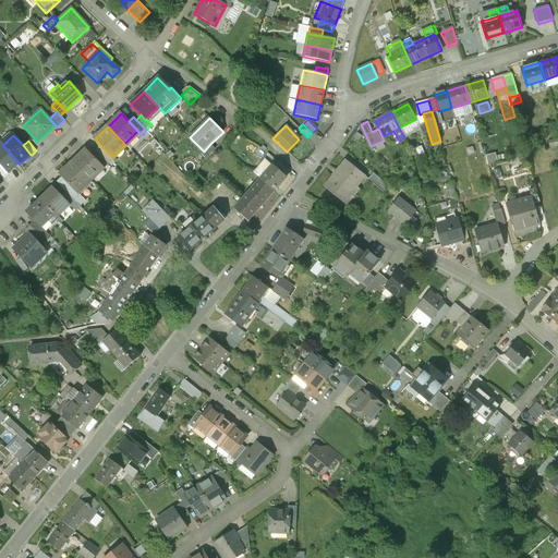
[(19,164),(2,145),(2,144),(0,145),(0,164),(8,173),(19,164)]
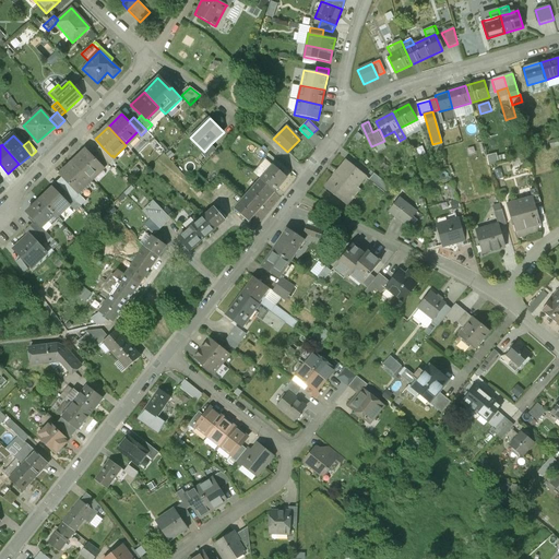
[(204,152),(203,151),(201,153),(206,158),(215,149),(211,144),(204,152)]
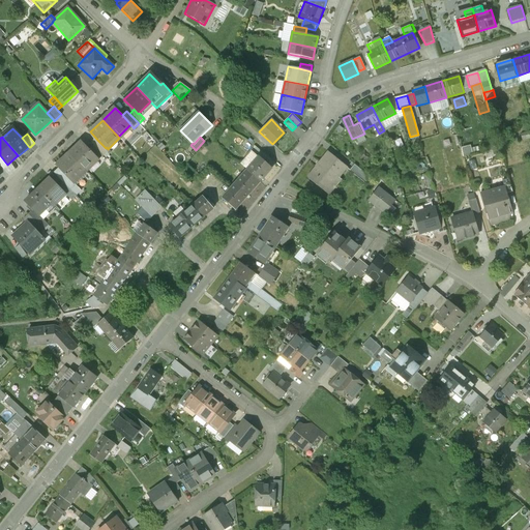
[(111,152),(108,149),(107,147),(106,148),(97,140),(93,145),(104,155),(106,157),(111,152)]
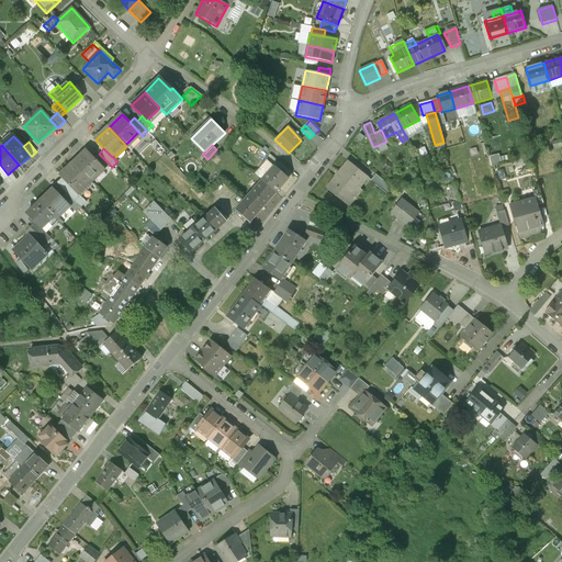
[(72,164),(91,182),(104,169),(93,158),(87,150),(72,164)]
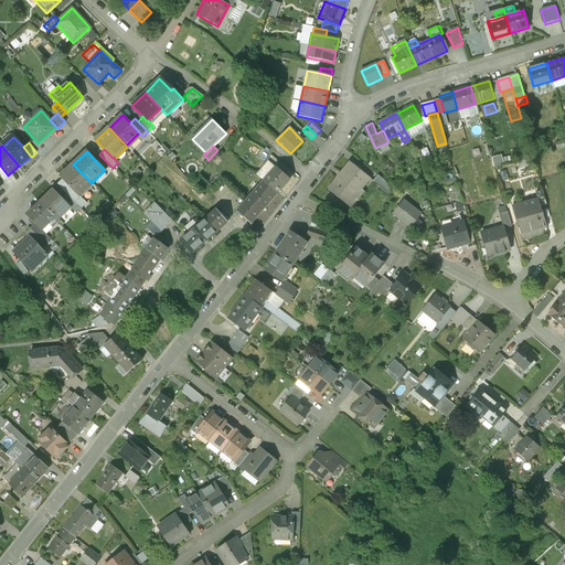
[(94,159),(105,170),(110,166),(99,155),(94,159)]
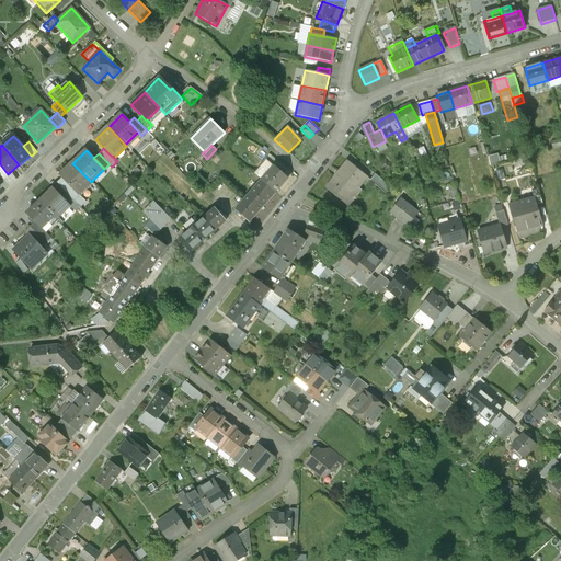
[(325,189),(345,204),(367,176),(347,161),(325,189)]
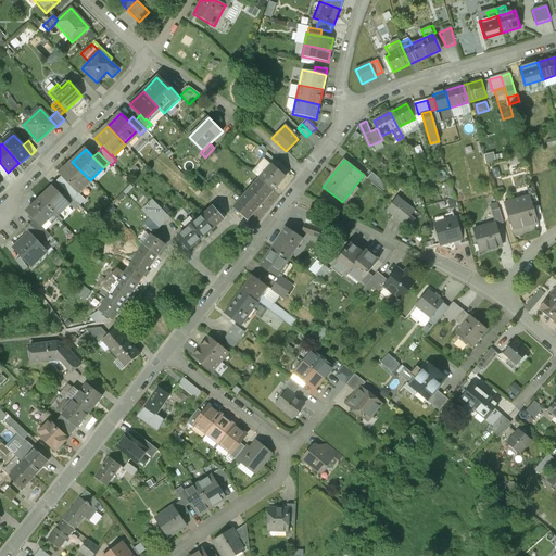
[(67,181),(77,192),(90,180),(72,162),(59,175),(66,182),(67,181)]
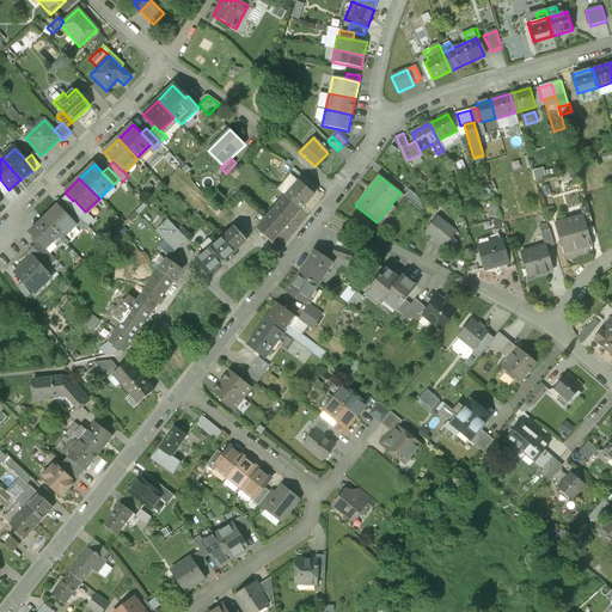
[(286,197),(300,210),(313,194),(299,182),(286,197)]
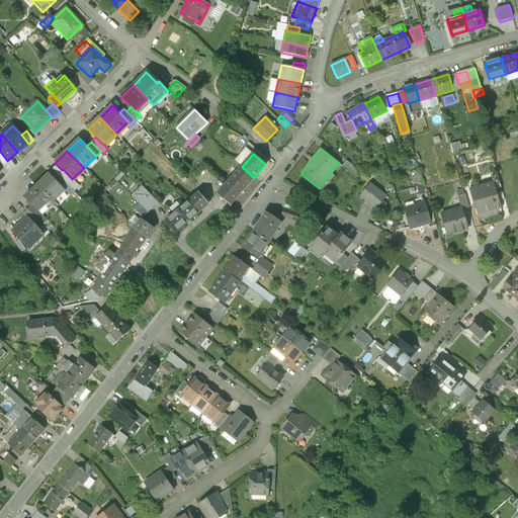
[(346,161),(341,167),(353,177),(359,171),(346,161)]
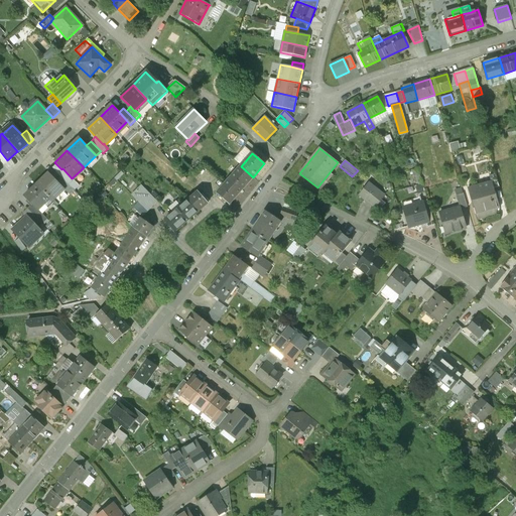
[(217,194),(229,205),(253,177),(241,166),(217,194)]
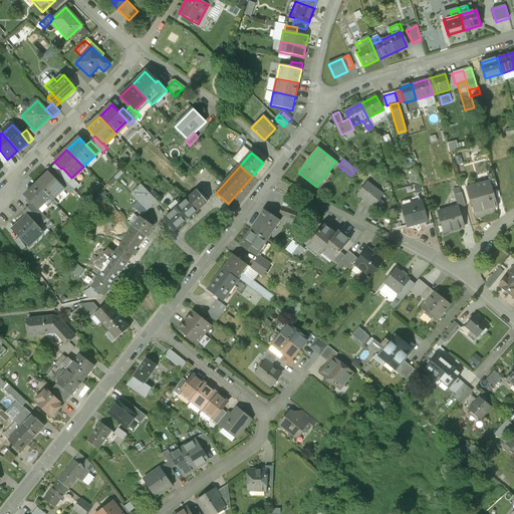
[(75,182),(71,178),(62,168),(61,169),(57,173),(60,177),(70,187),(75,182)]
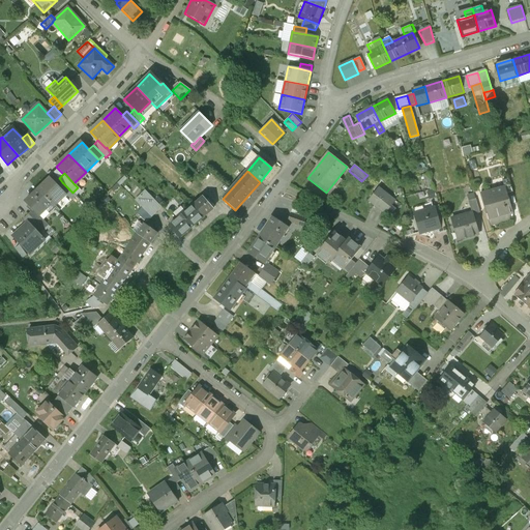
[(184,177),(180,180),(188,187),(192,184),(184,177)]
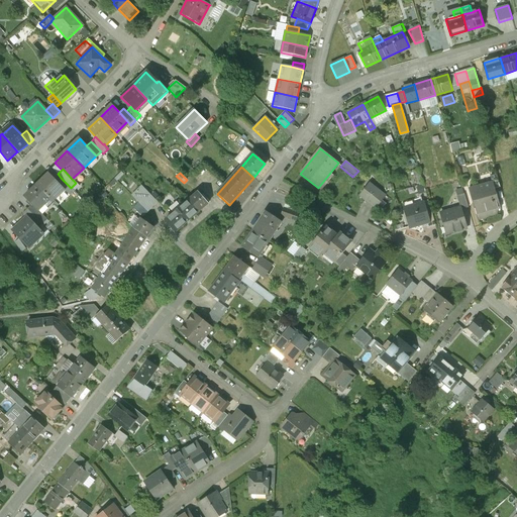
[(36,186),(52,201),(64,190),(65,189),(57,182),(49,174),(36,186)]
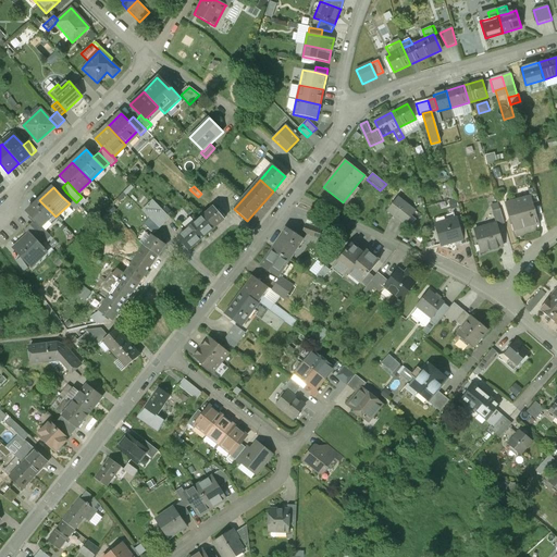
[(529,196),(530,196),(533,206),(540,203),(534,188),(528,190),(529,196)]
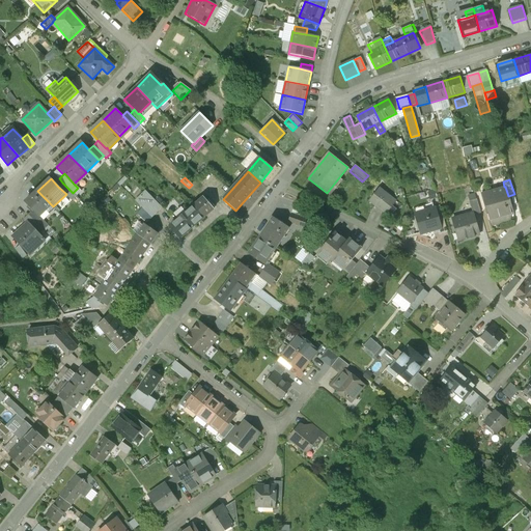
[(68,197),(73,193),(62,183),(58,187),(66,194),(65,195),(68,197)]
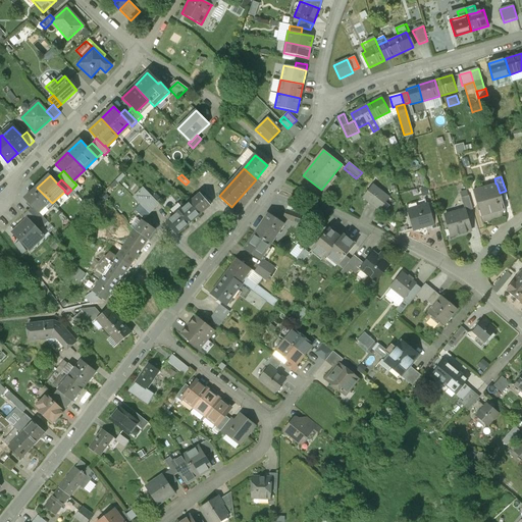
[(473,191),(481,218),(505,211),(500,193),(497,184),(496,184),(473,191)]
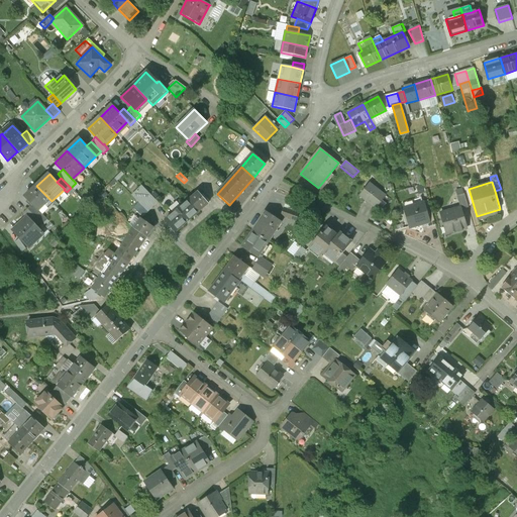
[(385,196),(369,183),(358,196),(376,208),(385,196)]
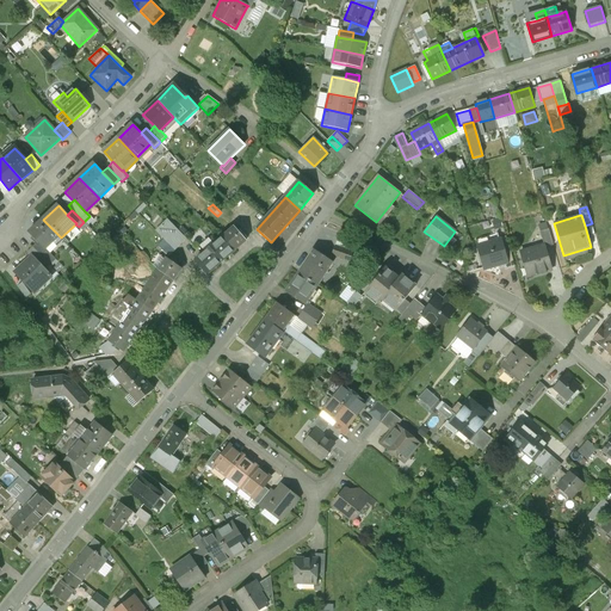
[(45,250),(48,252),(62,239),(61,238),(43,220),(29,233),(37,242),(44,250),(45,250)]
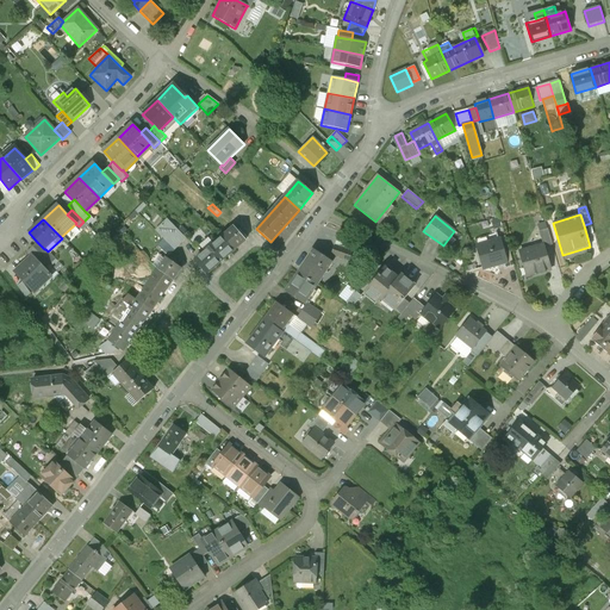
[(542,244),(543,248),(552,246),(546,223),(537,225),(542,244)]
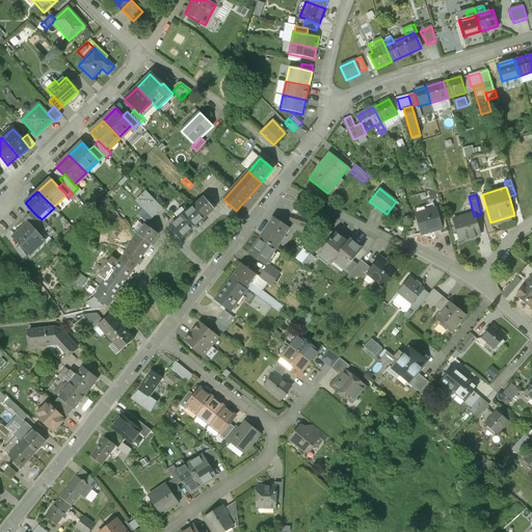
[(204,197),(194,206),(205,217),(214,210),(204,197)]
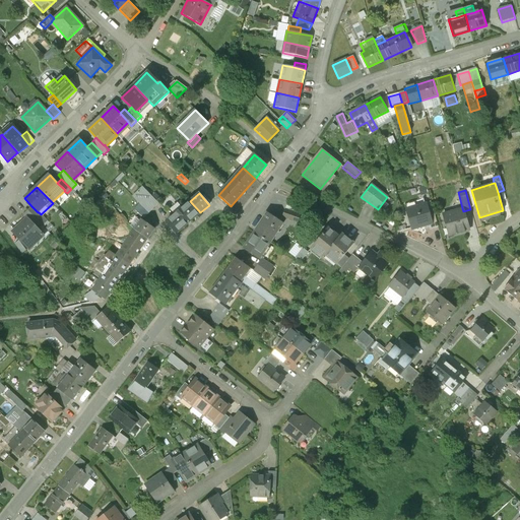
[(139,204),(149,214),(159,204),(149,194),(139,204)]
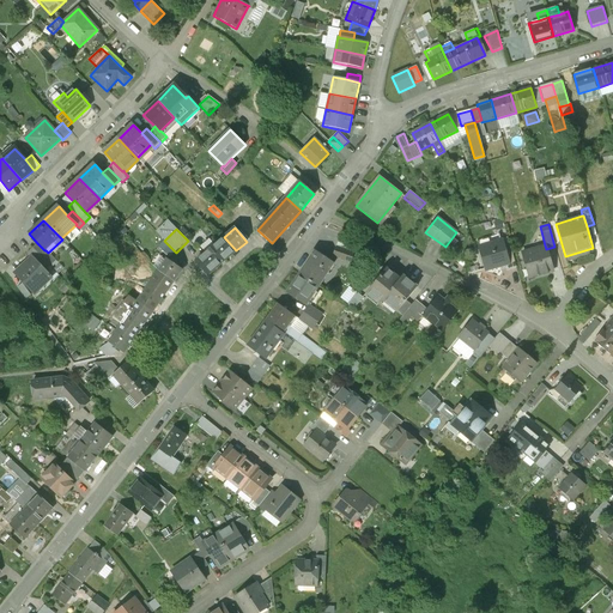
[(335,247),(346,250),(351,238),(339,234),(335,247)]
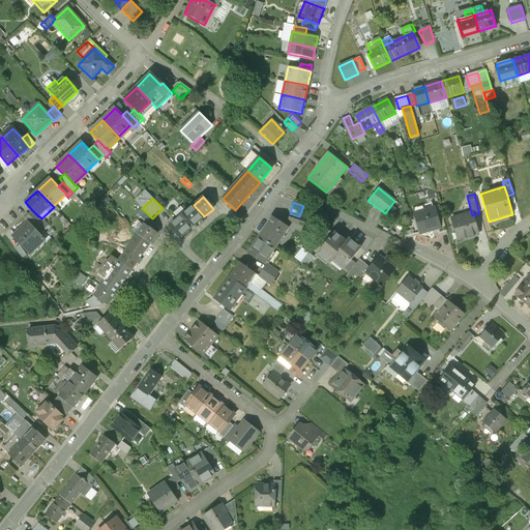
[(170,226),(180,237),(204,216),(194,205),(170,226)]
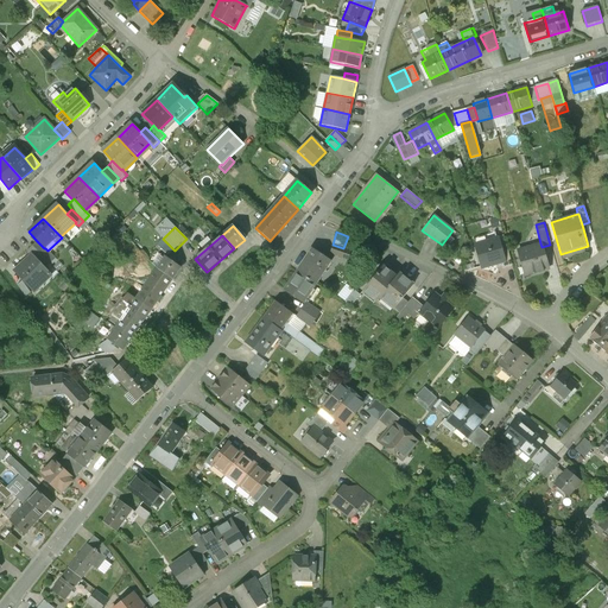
[(169,255),(175,251),(163,239),(157,245),(169,255)]
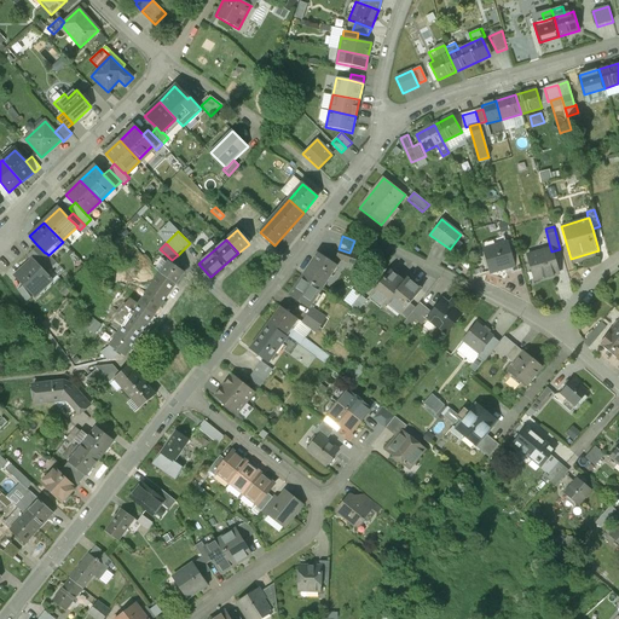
[(485,250),(492,273),(505,268),(504,267),(512,265),(513,265),(510,258),(507,244),(485,250)]
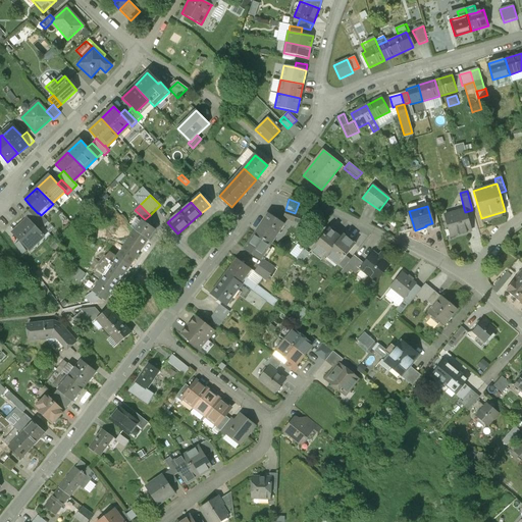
[(43,217),(41,215),(39,213),(38,213),(32,207),(28,211),(43,226),(47,222),(43,217)]
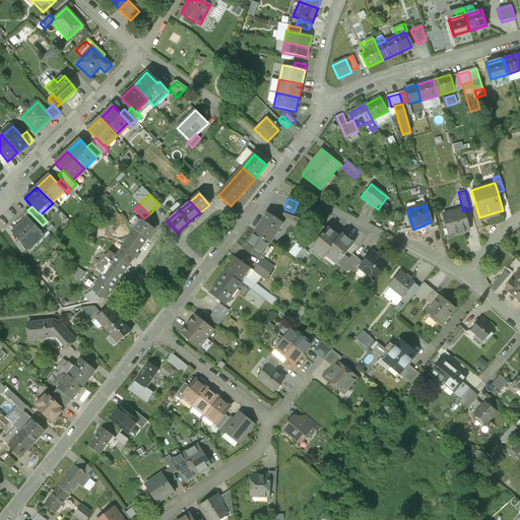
[(462,208),(443,214),(450,236),(469,231),(463,211),(462,208)]
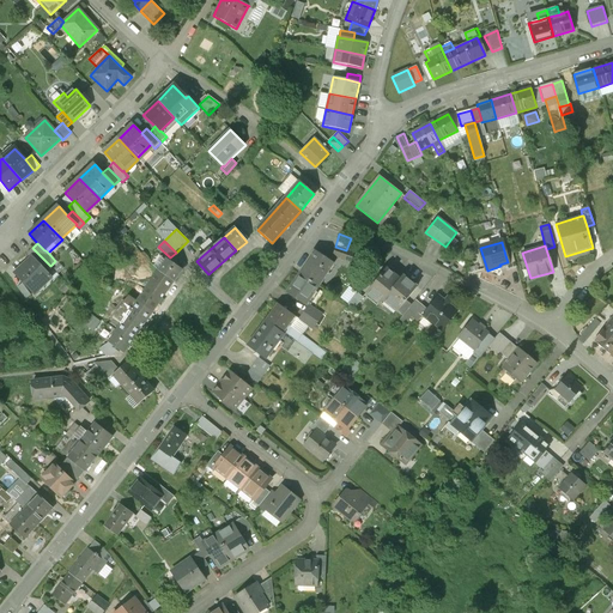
[(332,255),(351,262),(353,253),(346,250),(335,247),(332,255)]
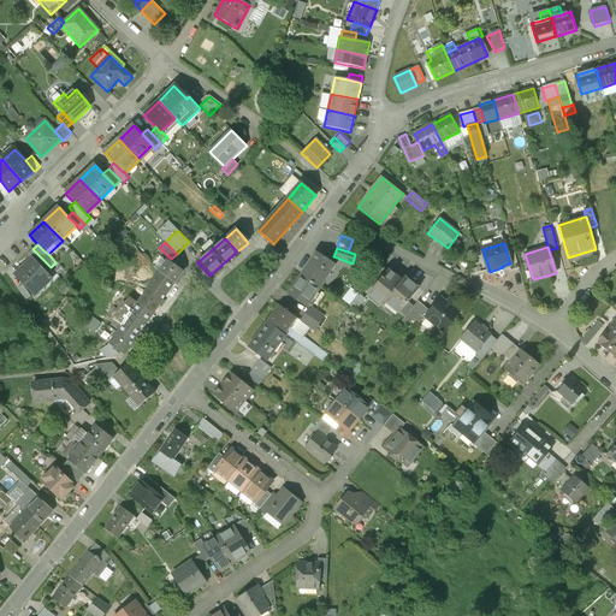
[(45,272),(51,267),(33,249),(27,255),(31,260),(33,261),(34,260),(45,272)]
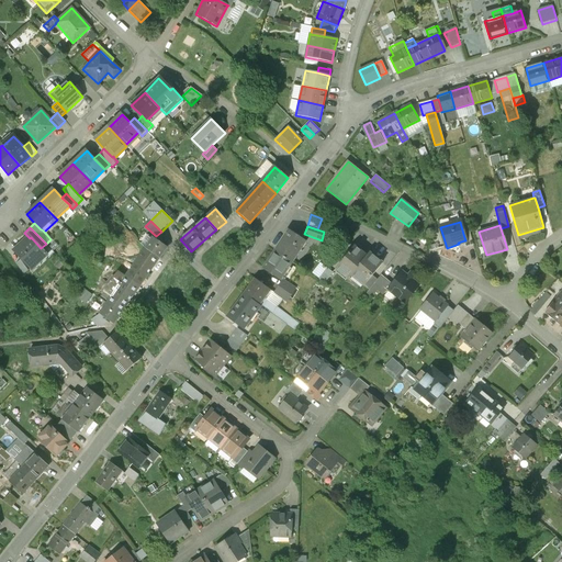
[(305,242),(288,229),(274,250),(292,261),(305,242)]
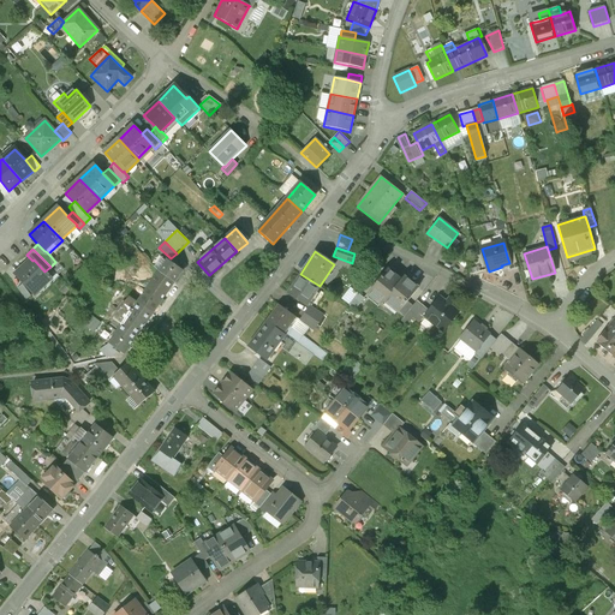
[(507,256),(509,263),(508,263),(509,272),(518,269),(514,254),(507,256)]
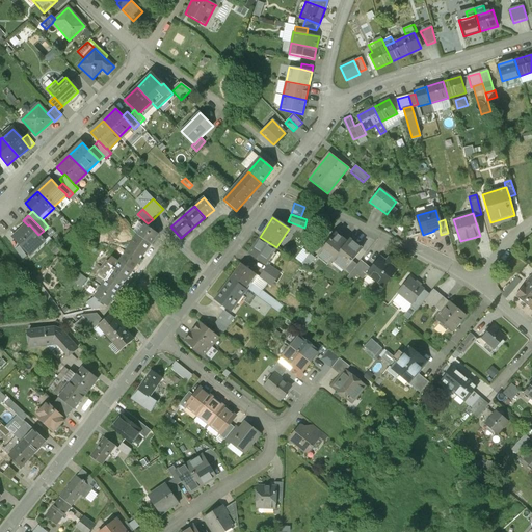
[(12,237),(30,256),(45,241),(38,235),(29,224),(28,225),(27,224),(12,237)]
